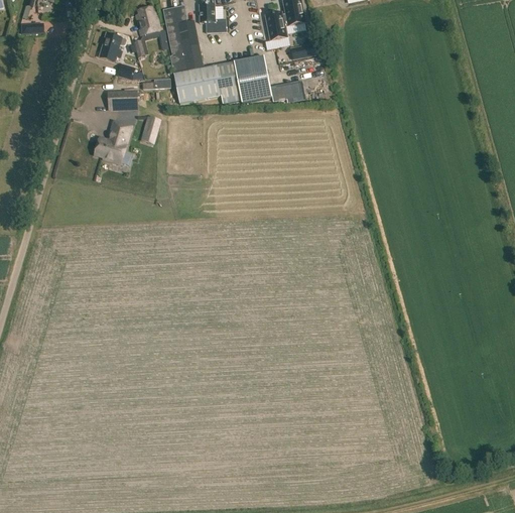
[(25,0),(21,15),(23,15),(26,16),(29,6),(31,7),(32,0),(25,0)]
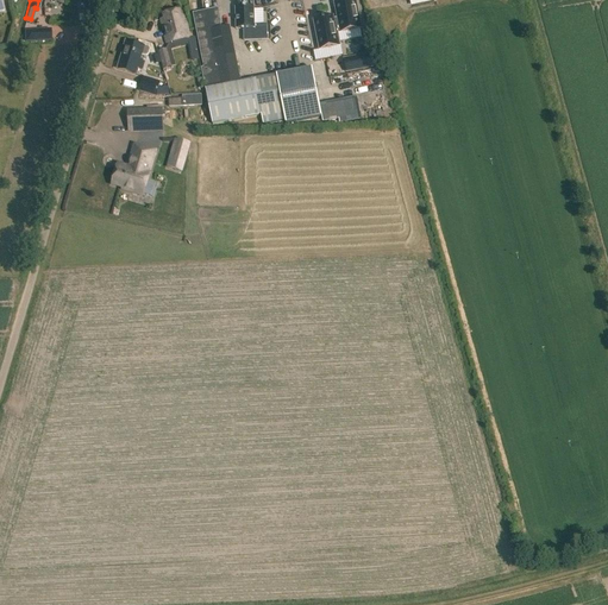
[(356,10),(355,0),(334,0),(338,16),(332,17),(332,14),(313,18),(319,48),(339,43),(337,31),(359,26),(358,21),(359,21),(357,10),(356,10)]
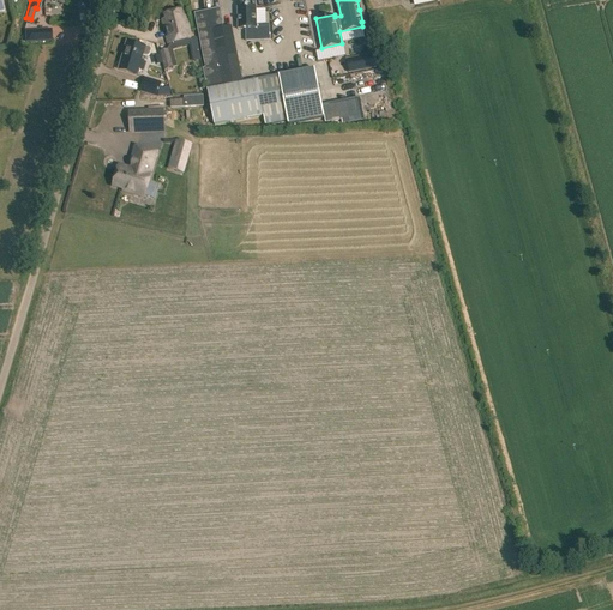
[(214,124),(263,114),(264,124),(287,119),(288,121),(324,114),(313,66),(242,82),(230,24),(222,25),(221,20),(222,20),(220,5),(194,10),(204,65),(203,65),(214,124)]
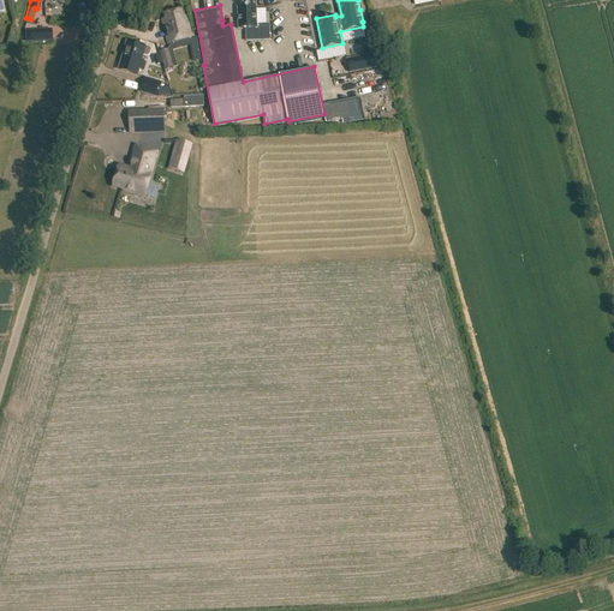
[(244,27),(245,39),(267,37),(266,23),(256,23),(255,5),(238,5),(238,27),(244,27)]
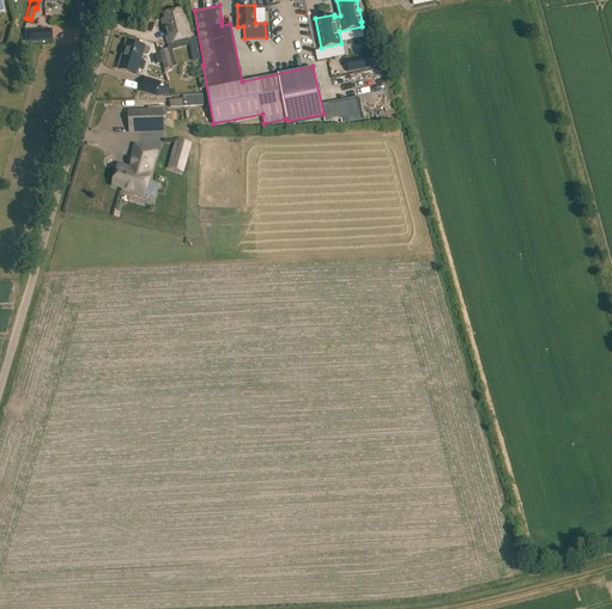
[(183,13),(181,13),(180,8),(159,13),(168,42),(191,36),(187,20),(185,20),(183,13)]
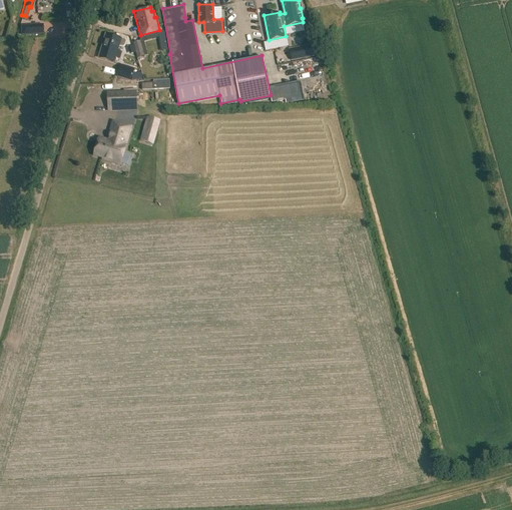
[(41,23),(20,24),(21,33),(42,32),(41,23)]
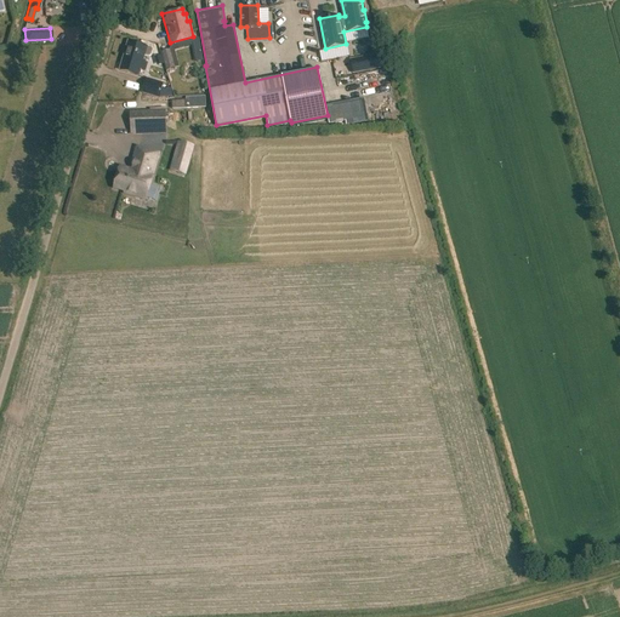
[(119,68),(137,74),(138,67),(143,68),(146,61),(141,60),(146,45),(128,40),(119,68)]
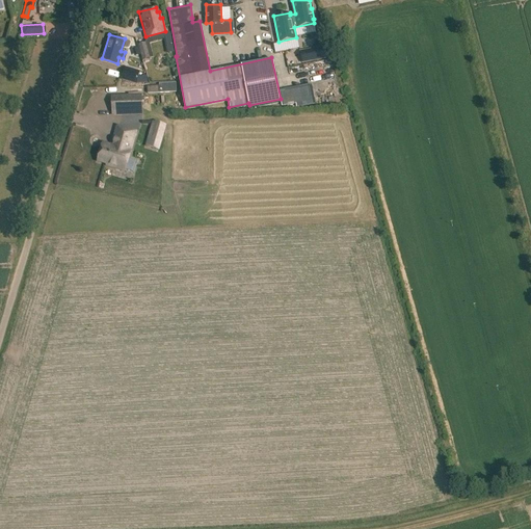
[(149,55),(144,41),(137,43),(140,57),(149,55)]
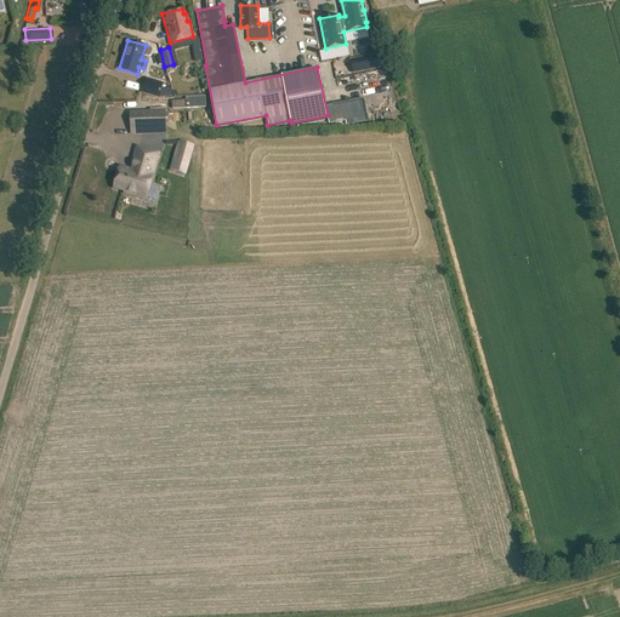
[(380,52),(365,55),(350,58),(352,70),(368,68),(384,66),(380,52)]
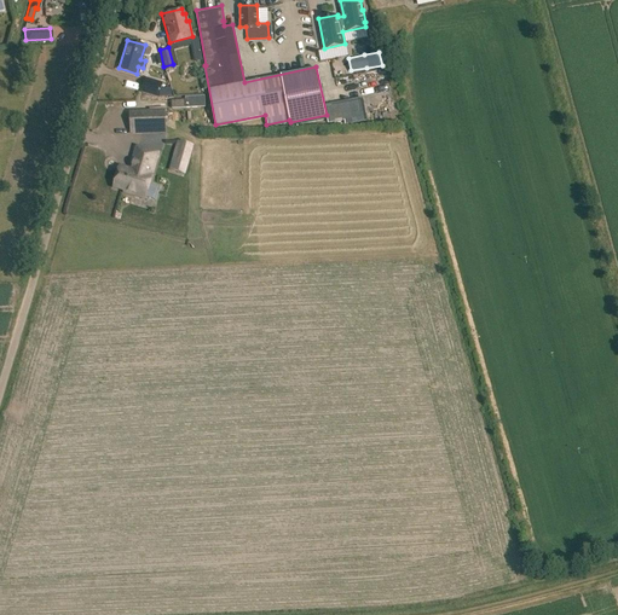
[(334,117),(352,117),(351,100),(359,100),(358,92),(368,92),(368,96),(379,94),(379,86),(369,86),(369,81),(353,82),(353,76),(344,76),(344,75),(331,75),(333,91),(348,91),(348,99),(339,99),(340,108),(334,108),(334,117)]
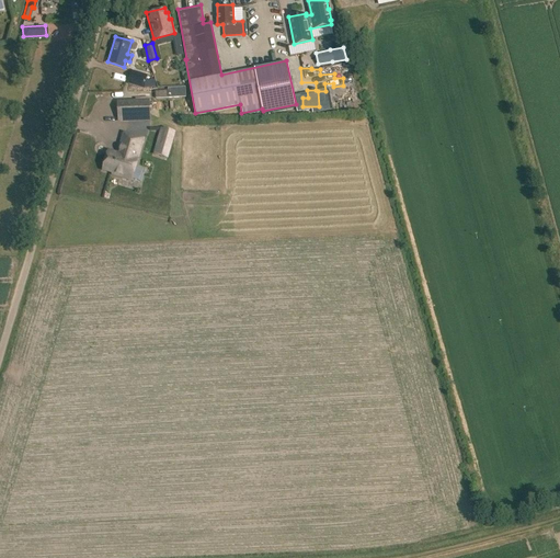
[(127,83),(143,88),(147,75),(132,70),(127,83)]
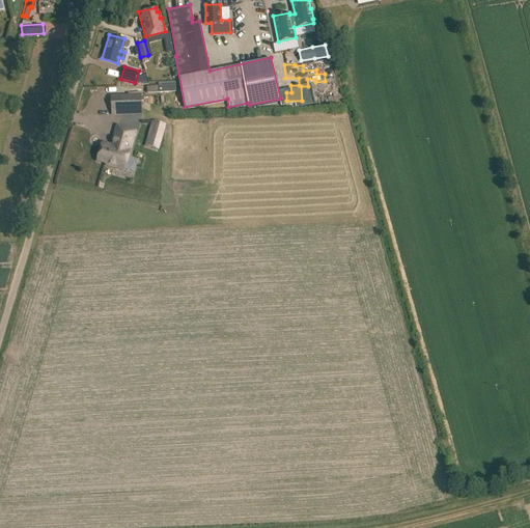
[(174,89),(174,81),(162,81),(162,90),(174,89)]
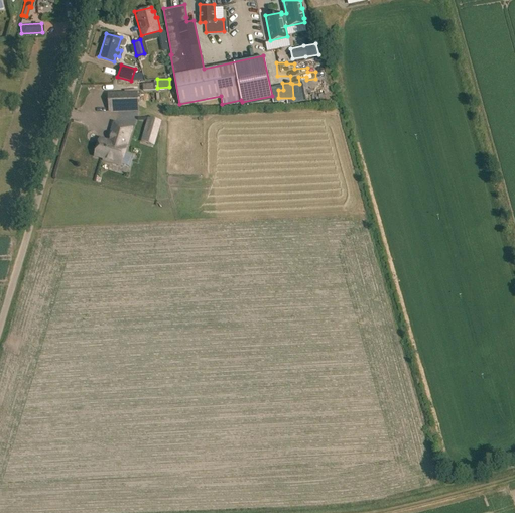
[(108,94),(108,109),(137,108),(136,93),(108,94)]
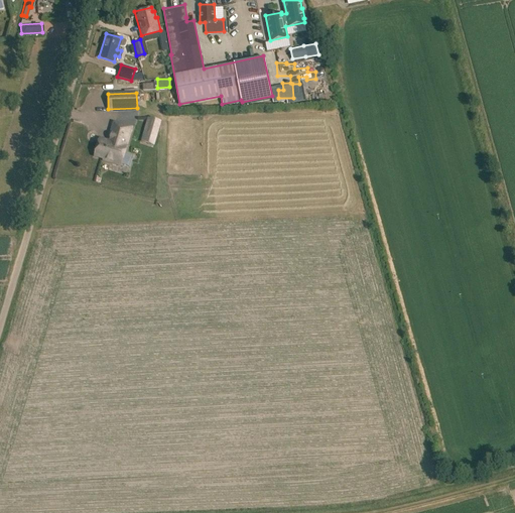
[(147,116),(143,141),(155,144),(160,119),(147,116)]
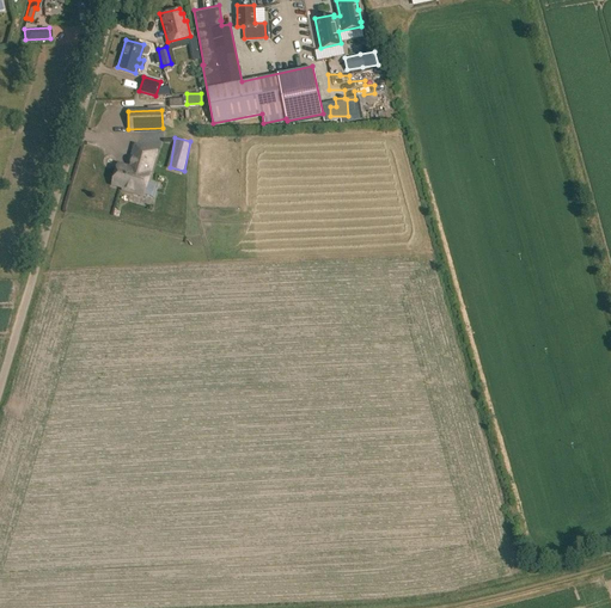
[(122,188),(142,194),(148,173),(147,172),(151,161),(154,149),(134,143),(132,155),(135,157),(133,165),(129,167),(118,164),(112,182),(123,185),(122,188)]
